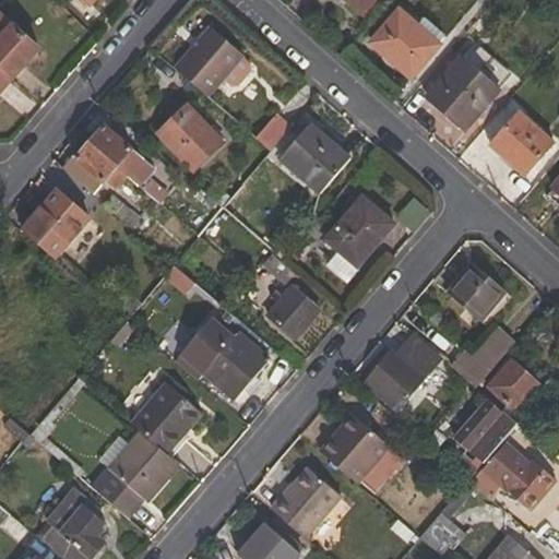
[(345,0),(372,24),(393,0),(345,0)]
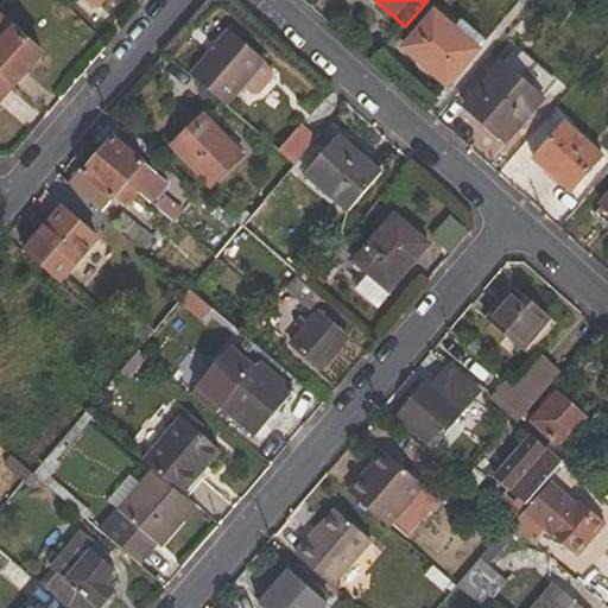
[(435,13),(404,49),(447,86),(480,48),(477,46),(482,39),(461,20),(453,29),(435,13)]
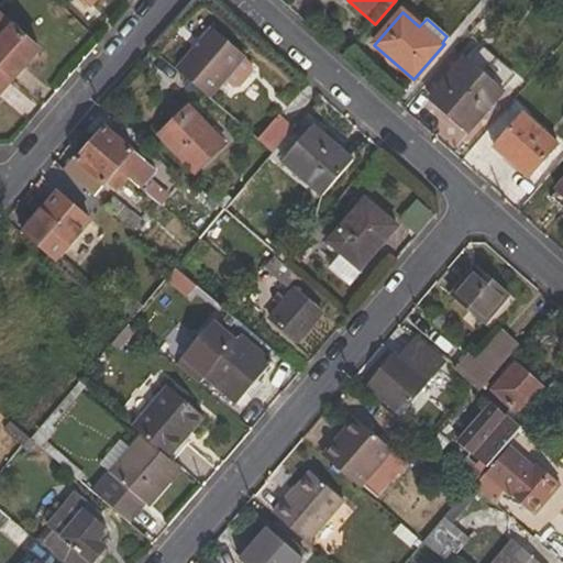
[(0,92),(39,50),(0,14),(0,92)]
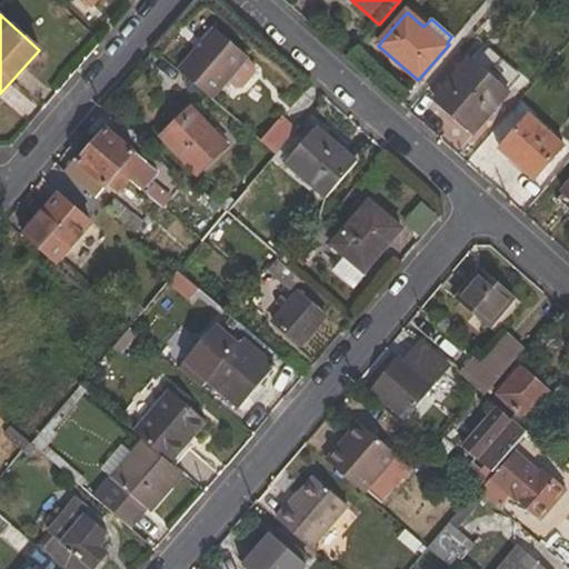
[(249,57),(217,27),(176,73),(211,103),(249,57)]
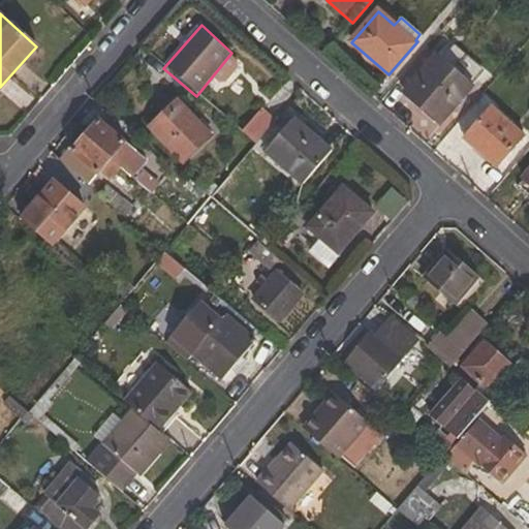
[(441,123),(470,89),(434,56),(405,90),(441,123)]
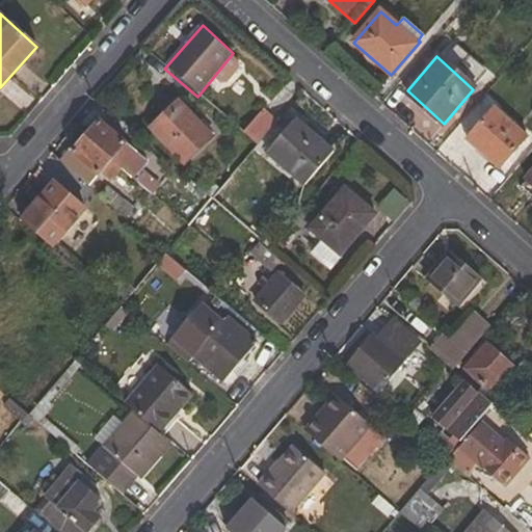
[(183,165),(213,136),(182,103),(151,130),(183,165)]
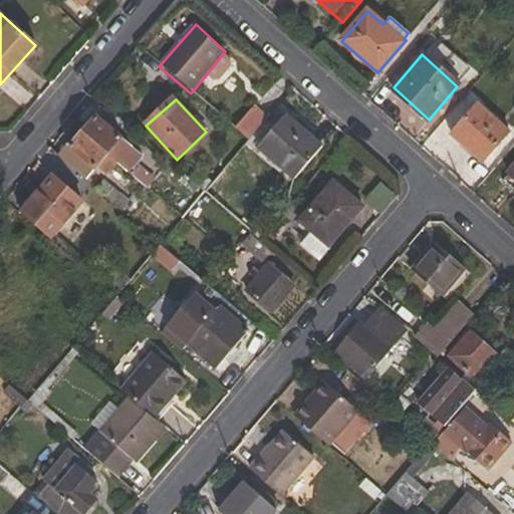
[(481,162),(507,133),(477,105),(451,135),(481,162)]
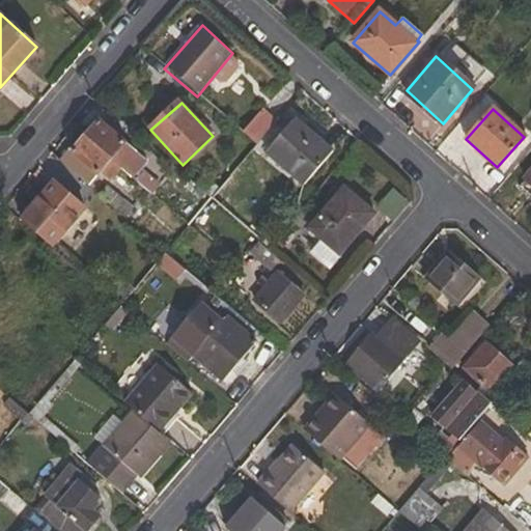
[(242,134),(255,146),(274,123),(260,111),(242,134)]
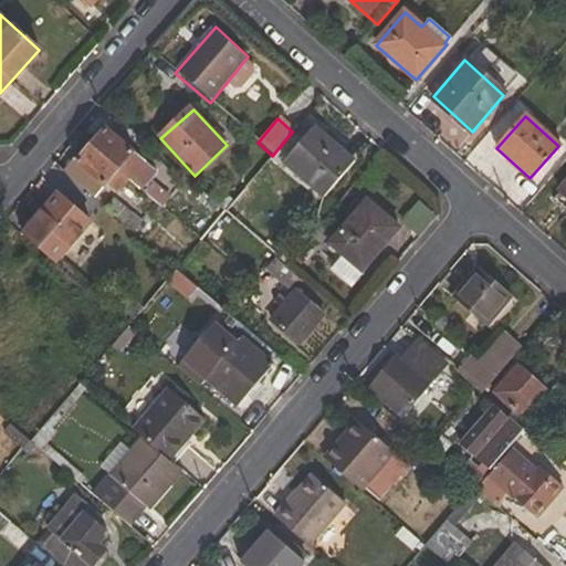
[(353,164),(313,127),(284,163),(324,197),(353,164)]
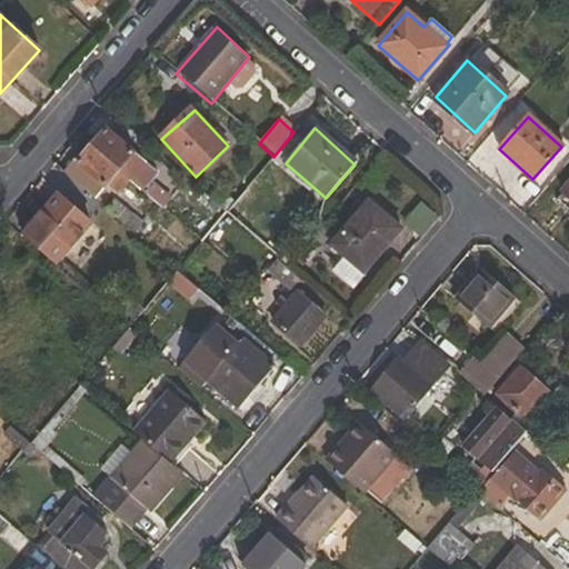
[(155,172),(106,130),(91,147),(119,170),(127,177),(130,179),(129,180),(139,189),(155,172)]
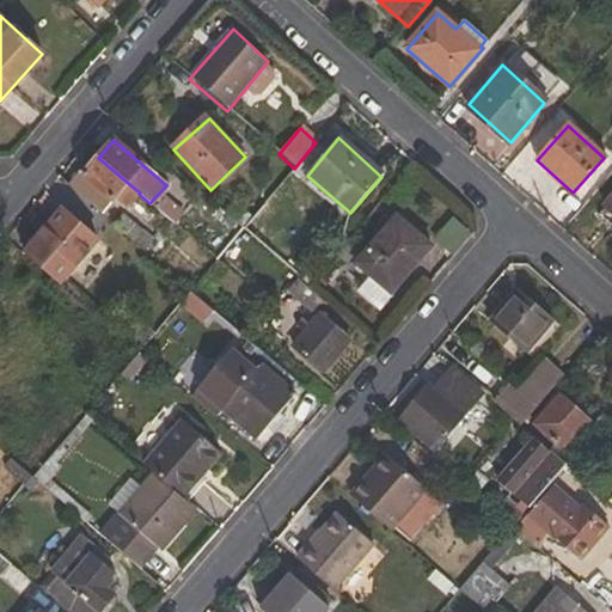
[(83,176),(75,170),(63,184),(86,204),(91,199),(98,190),(83,176)]
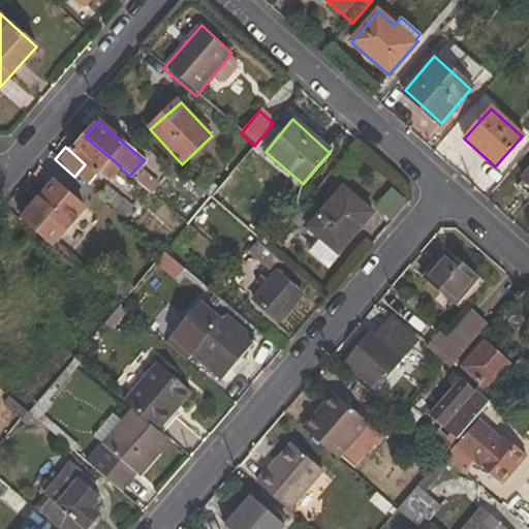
[(98,172),(109,181),(120,167),(121,166),(118,164),(111,158),(98,172)]
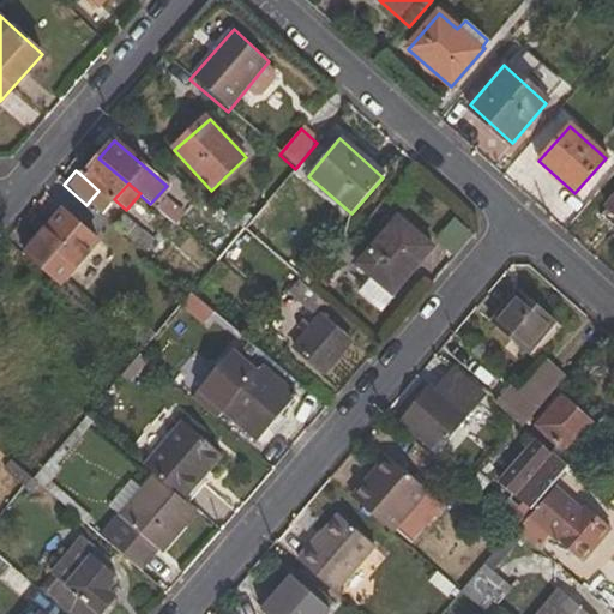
[(182,215),(164,198),(155,208),(174,224),(182,215)]
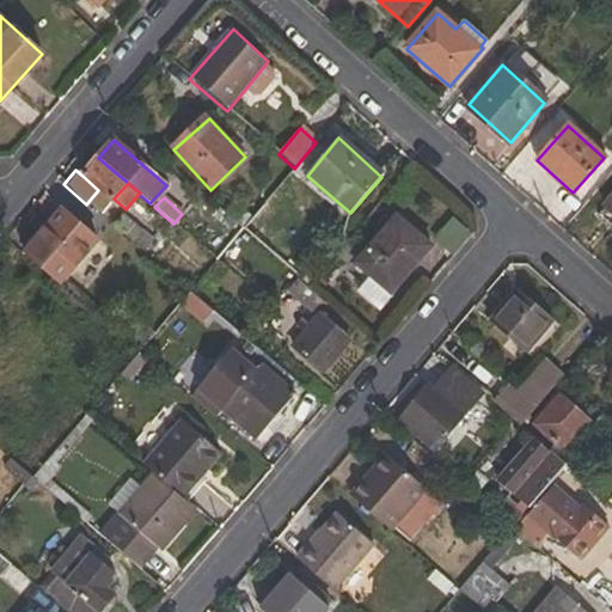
[(97,242),(61,212),(25,255),(61,283),(97,242)]
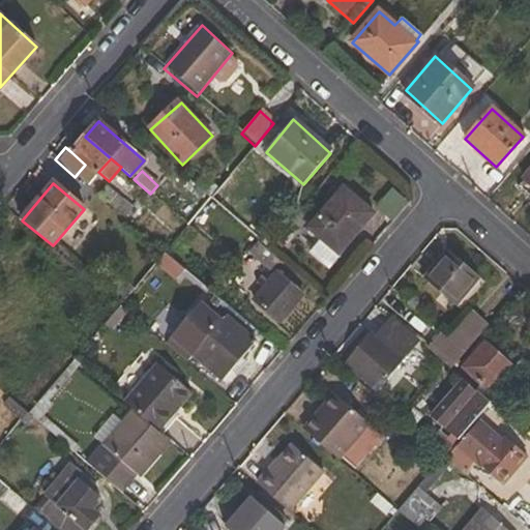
[(106,185),(97,196),(124,218),(131,209),(106,185)]
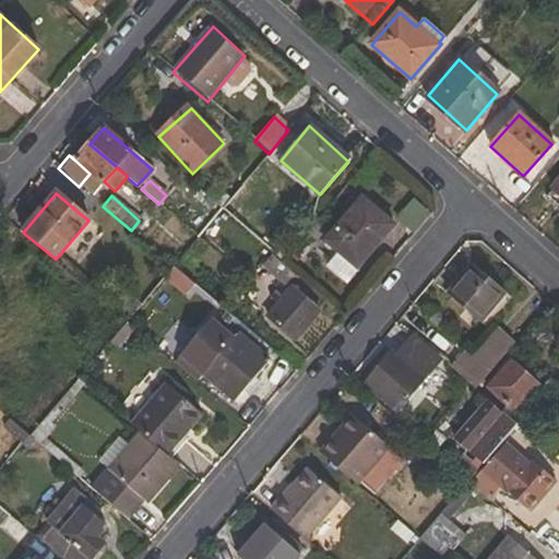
[(326,241),(357,268),(393,226),(363,201),(326,241)]
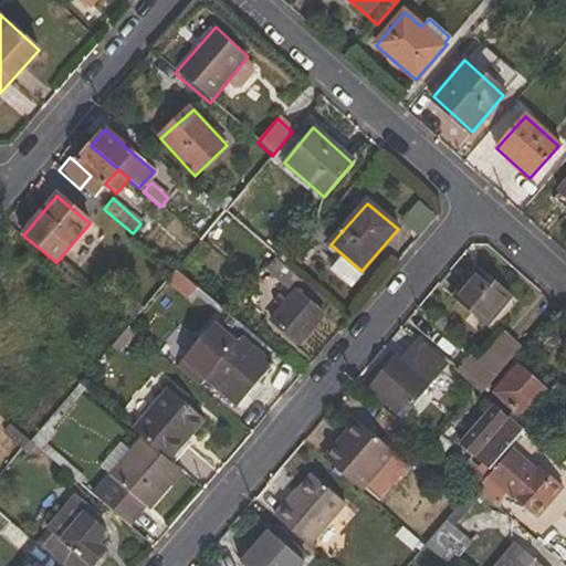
[(266,270),(289,289),(297,278),(275,260),(266,270)]
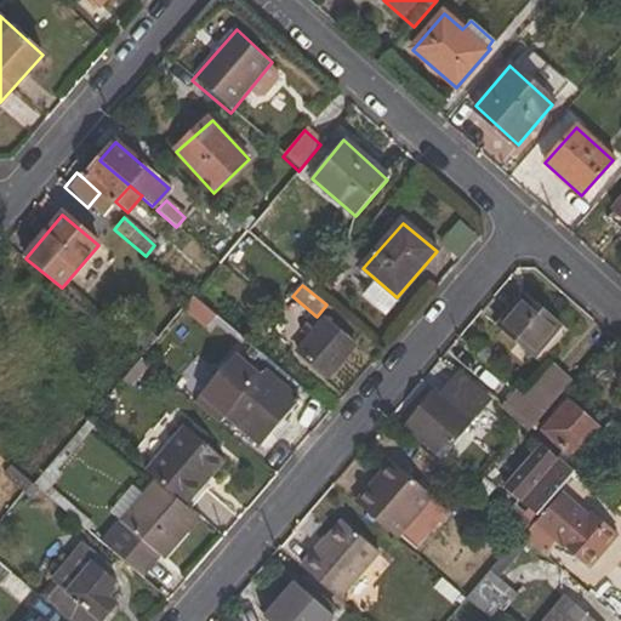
[(531,359),(560,325),(525,294),(496,328),(531,359)]
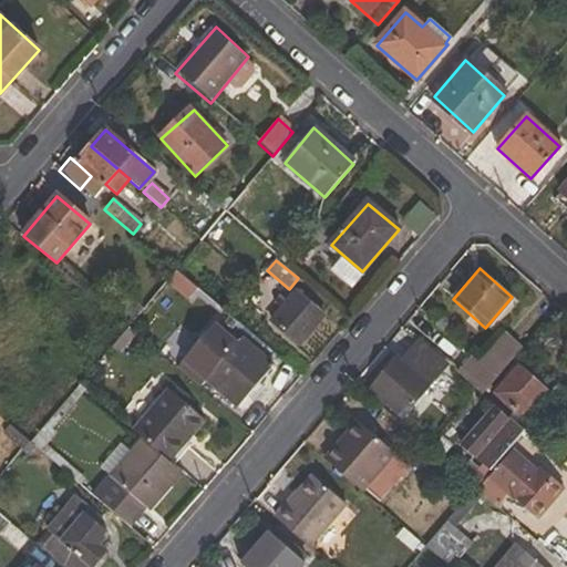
[(298,344),(321,315),(295,291),(269,320),(298,344)]
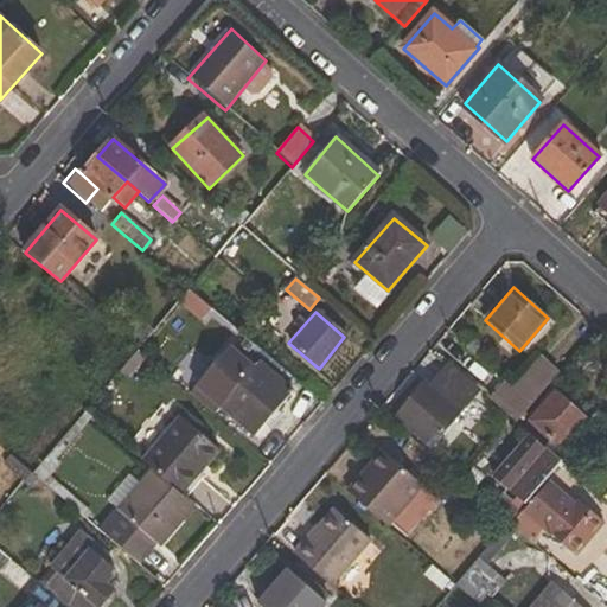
[(142,321),(126,342),(135,350),(152,330),(142,321)]
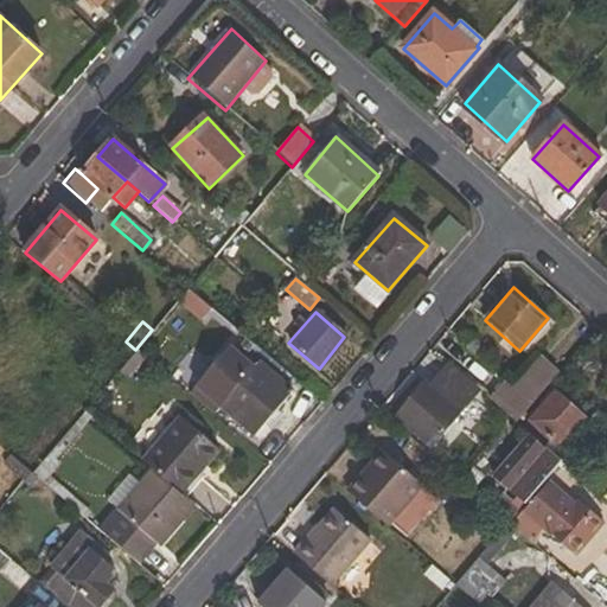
[(248,365),(228,347),(193,388),(218,408),(253,438),(292,393),(257,363),(251,369),(248,365)]
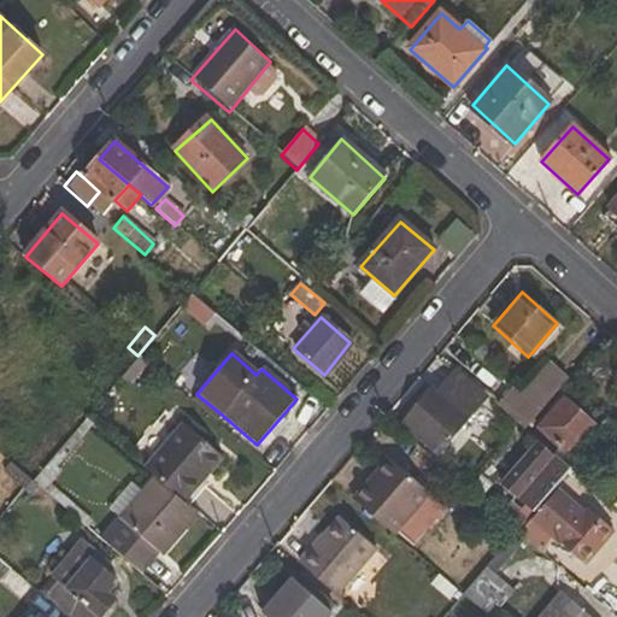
[(564,375),(548,360),(521,393),(536,407),(564,375)]
